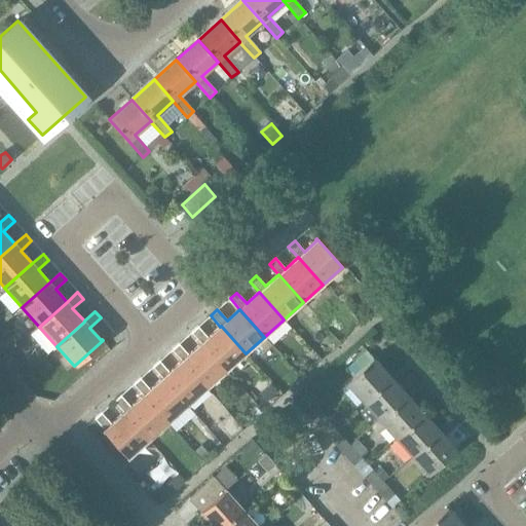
[(221,326),(220,327),(208,338),(198,327),(191,333),(201,343),(226,371),(246,353),(221,326)]
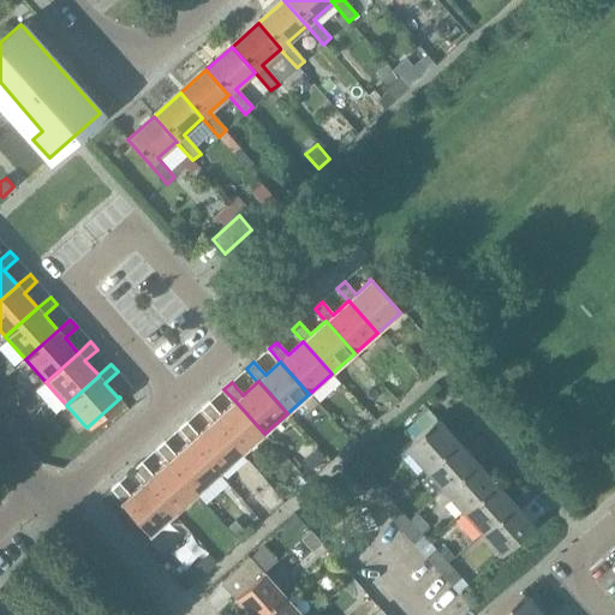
[(236,401),(220,415),(209,402),(201,410),(213,422),(242,454),(264,434),(236,401)]
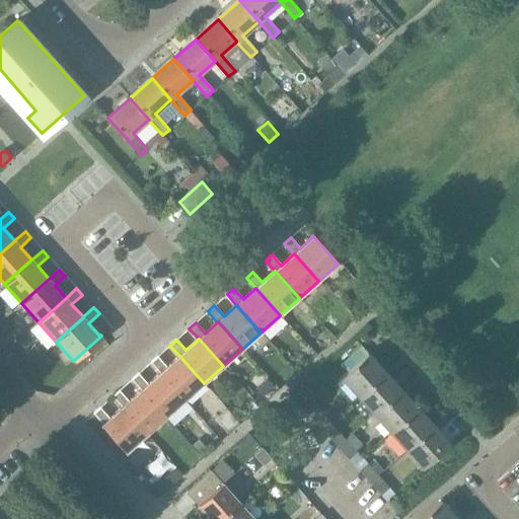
[(358,396),(385,372),(368,353),(341,377),(358,396)]
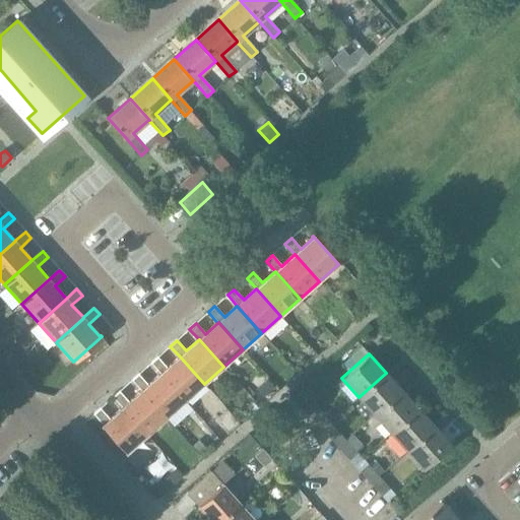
[(180,356),(167,368),(157,358),(151,363),(160,374),(185,400),(204,384),(180,356)]
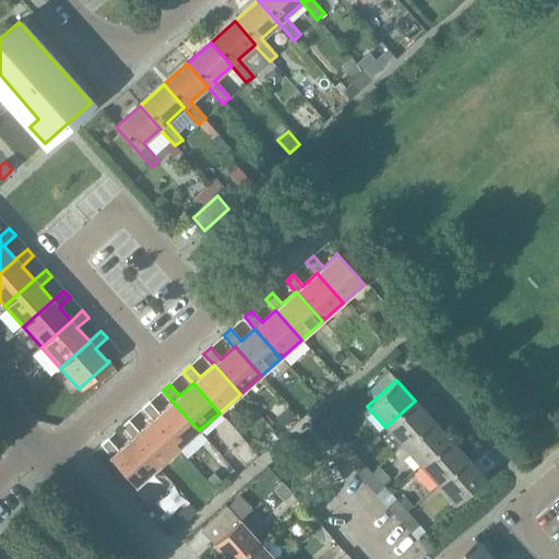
[(294,411),(304,423),(316,413),(306,401),(294,411)]
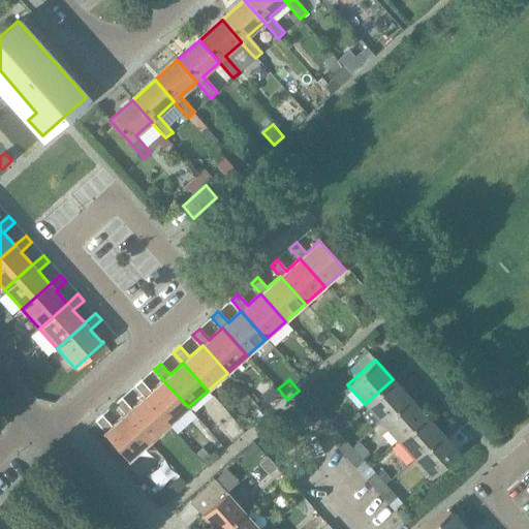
[(381,422),(408,397),(393,379),(365,404),(381,422)]
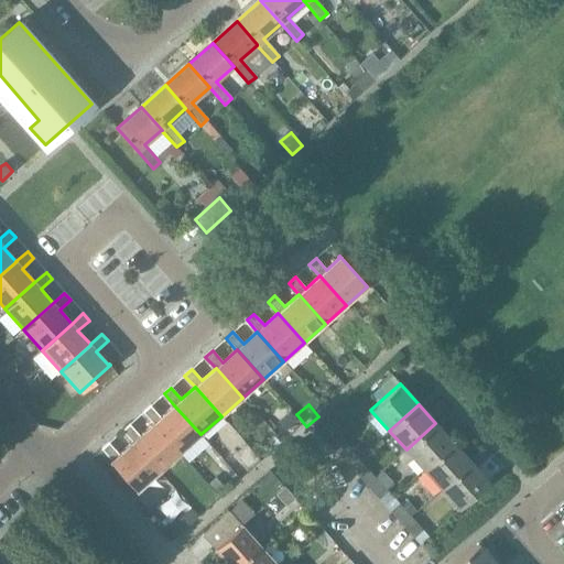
[(150,407),(143,412),(153,424),(153,423),(180,453),(201,434),(174,405),(161,418),(150,407)]
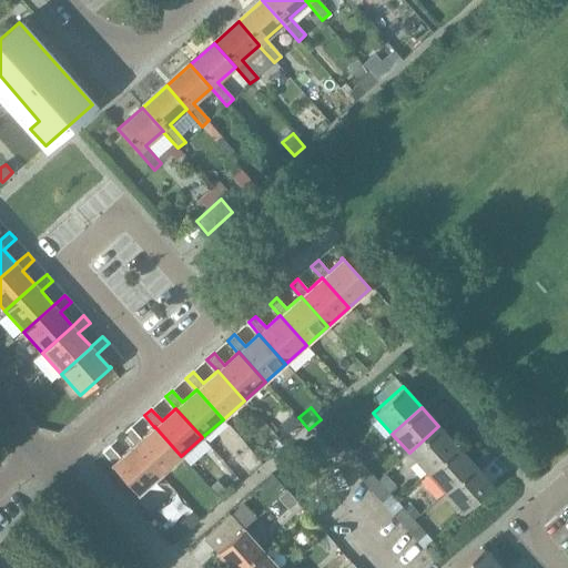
[(134,445),(161,475),(181,456),(154,426),(154,427),(141,439),(130,427),(123,434),(133,445),(134,445)]
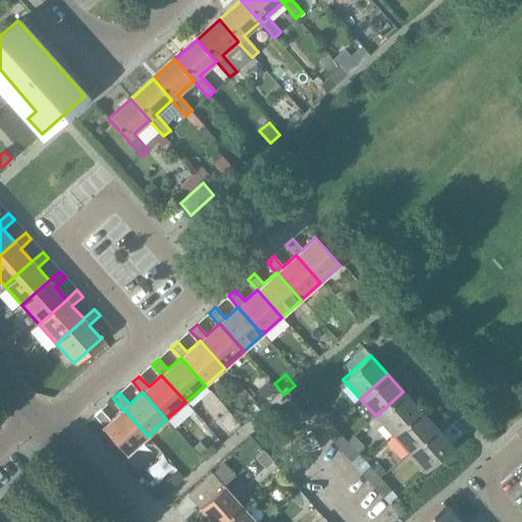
[(393,434),(419,410),(403,392),(376,416),(393,434)]
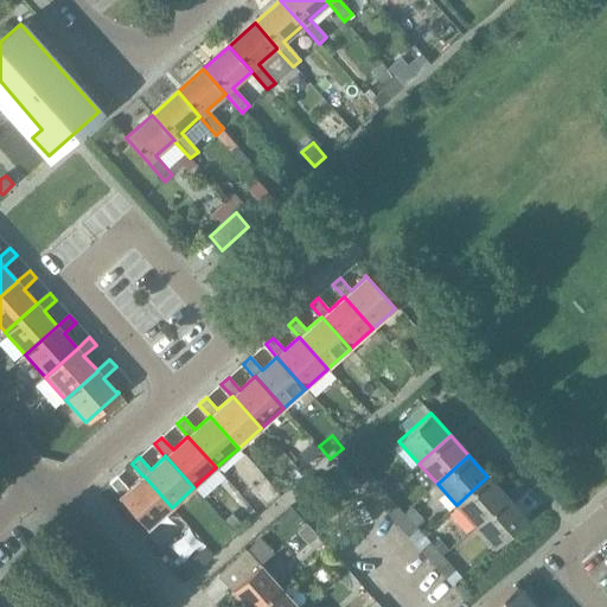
[(365,472),(357,480),(369,494),(378,486),(365,472)]
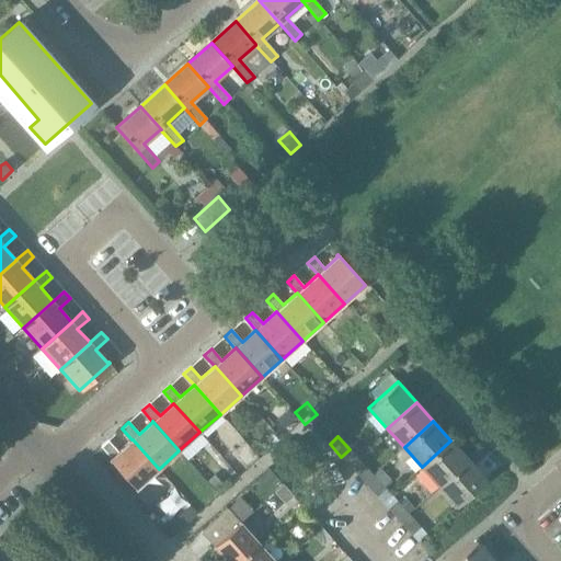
[(133,439),(132,439),(118,453),(109,441),(101,447),(111,457),(110,458),(137,488),(159,469),(133,439)]
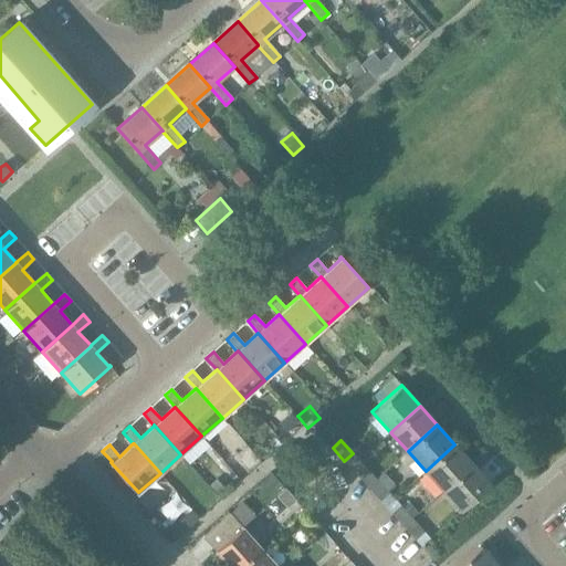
[(443,491),(472,464),(454,444),(426,471),(443,491)]
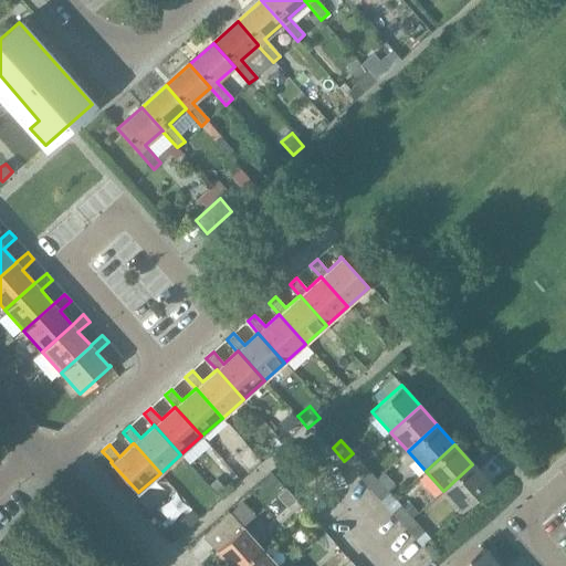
[(356,474),(368,488),(377,480),(386,471),(375,459),(366,468),(365,467),(356,474)]
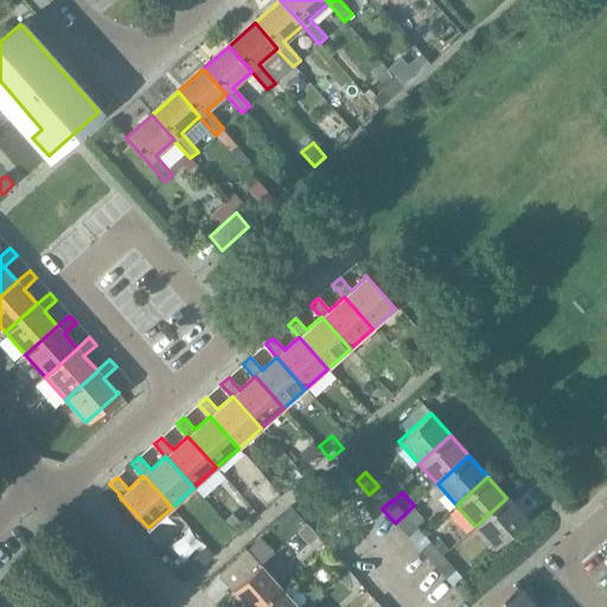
[(506,498),(475,526),(494,548),(526,519),(506,498)]
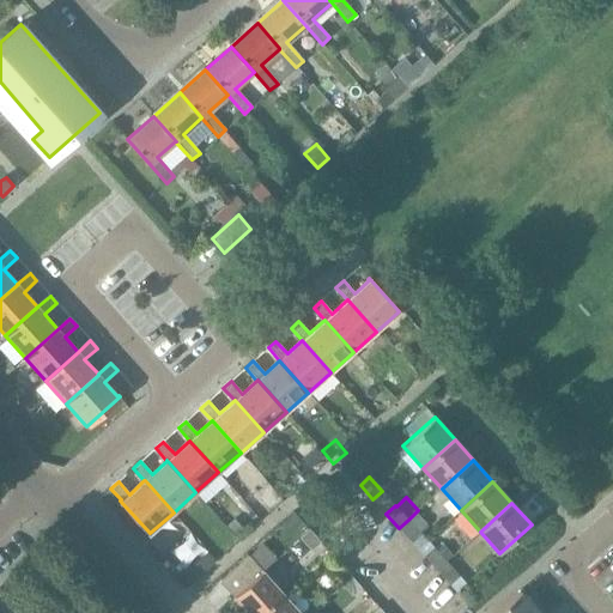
[(408,520),(399,528),(412,541),(420,534),(408,520)]
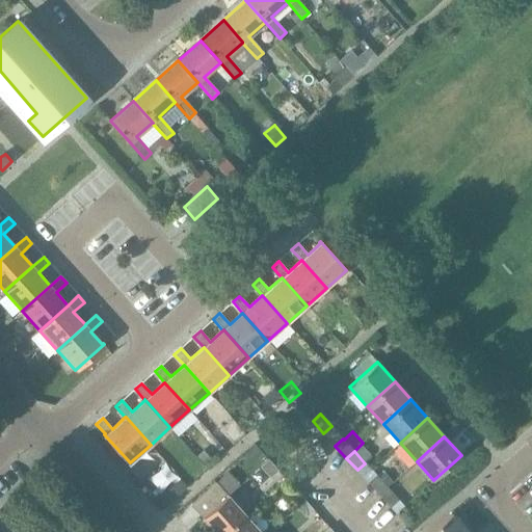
[(278,471),(268,459),(261,467),(270,478),(278,471)]
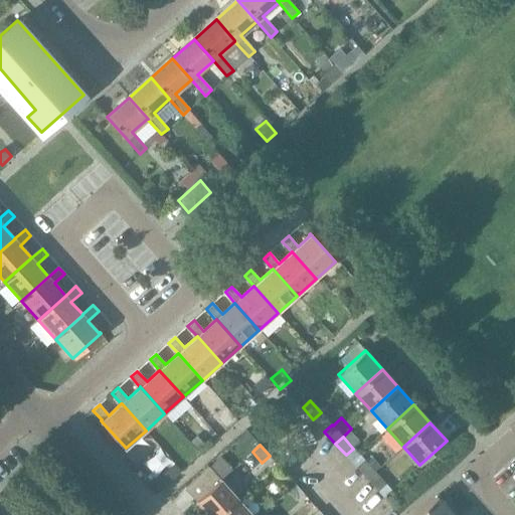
[(196,502),(207,514),(219,514),(238,499),(220,480),(232,469),(221,457),(185,490),(195,502),(196,502)]
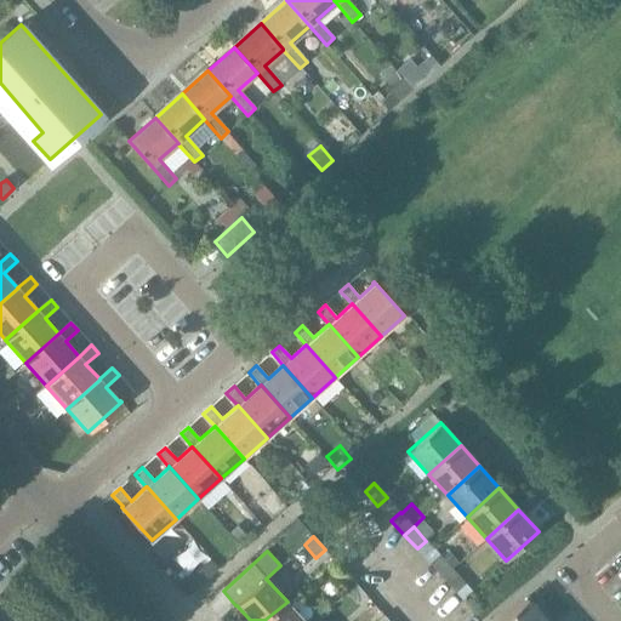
[(439,554),(429,563),(443,577),(451,569),(439,554)]
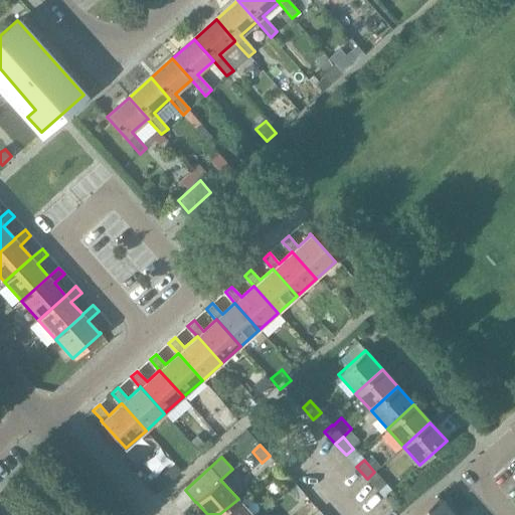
[(374,472),(367,479),(378,491),(394,476),(383,464),(374,472)]
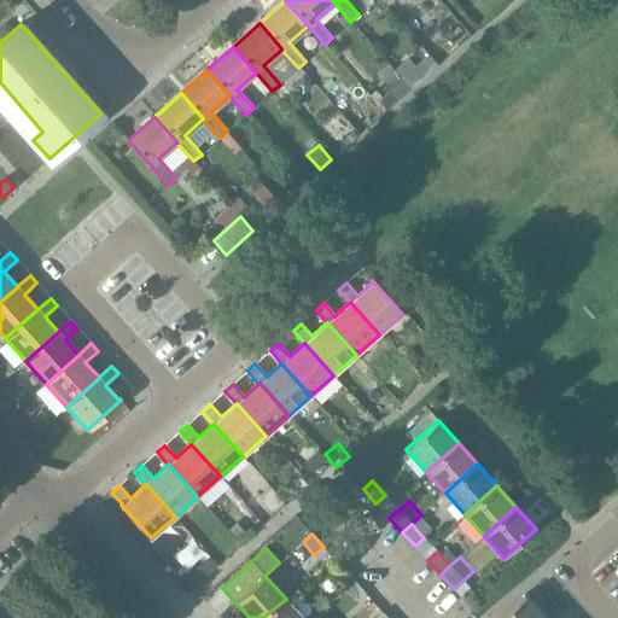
[(332,576),(344,588),(353,579),(342,567),(332,576)]
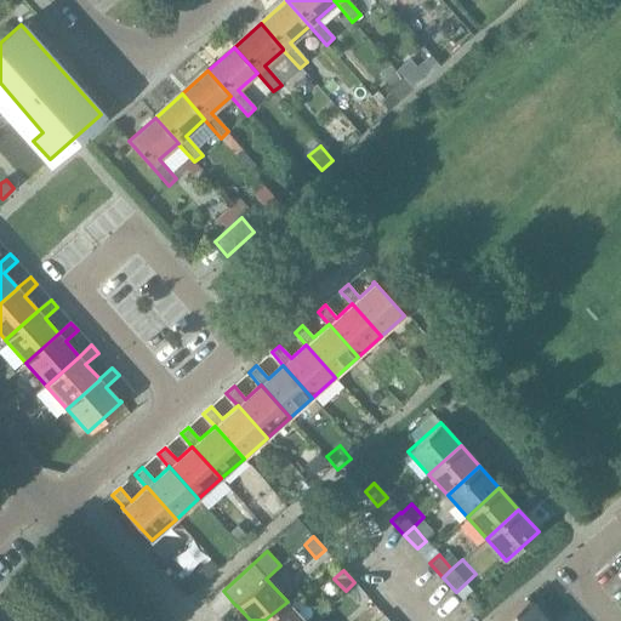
[(354,582),(346,591),(357,603),(366,596),(354,582)]
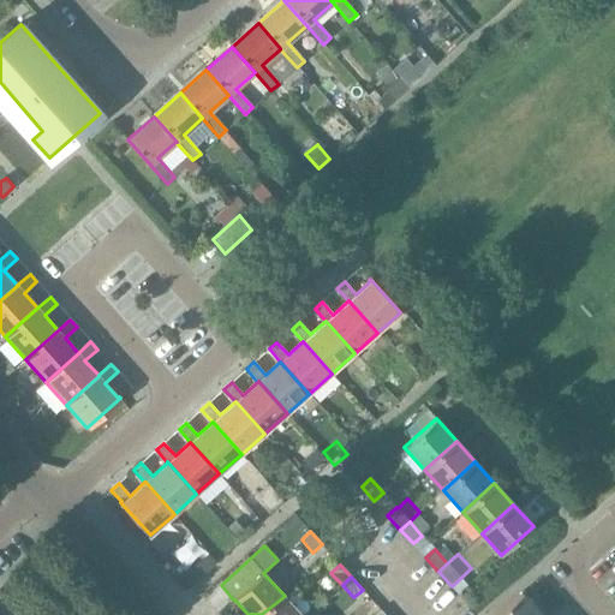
[(542,614),(523,593),(497,614),(542,614)]
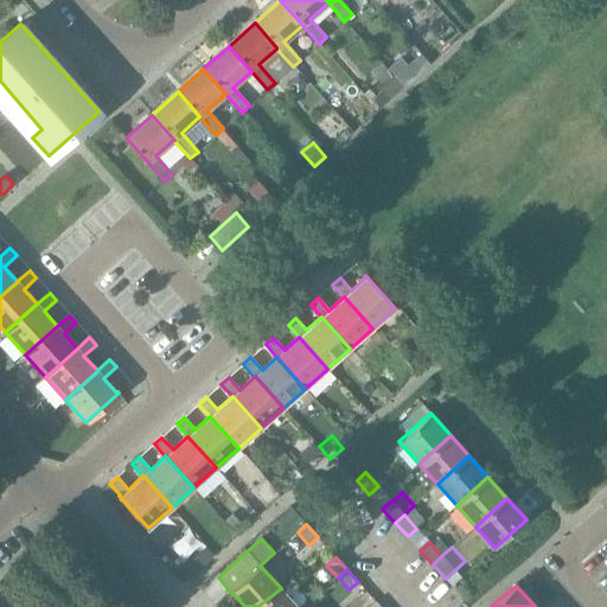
[(298,606),(281,588),(259,606),(298,606)]
